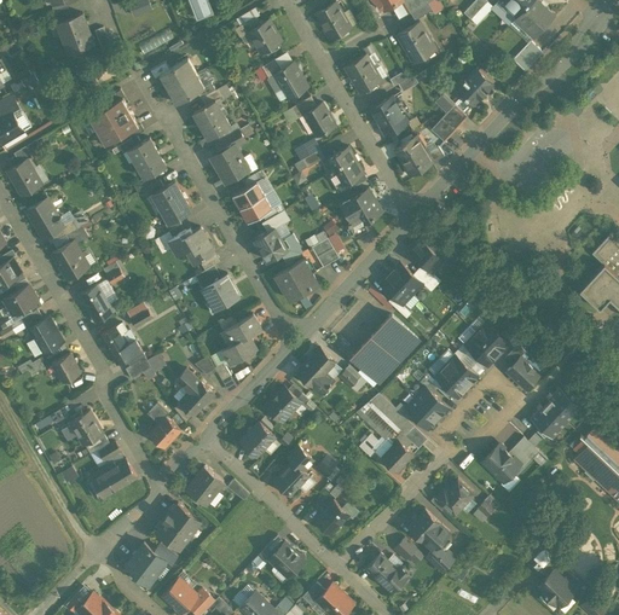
[(214,13),(208,0),(189,0),(197,21),(214,13)]
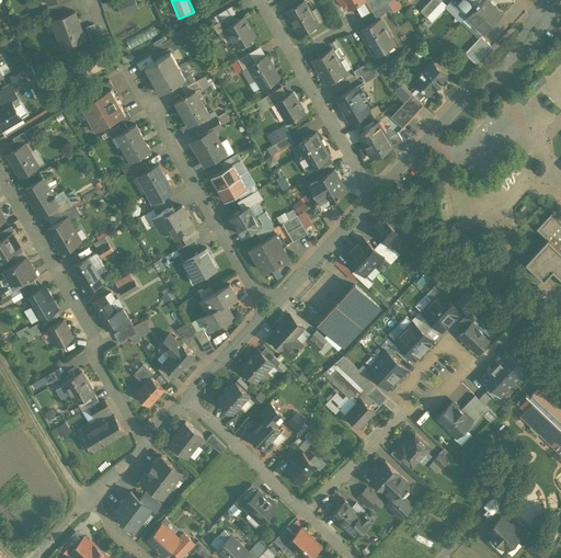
[(335,0),(336,1),(338,0),(341,0),(343,3),(342,6),(344,10),(347,10),(348,11),(365,2),(366,1),(365,0),(335,0)]
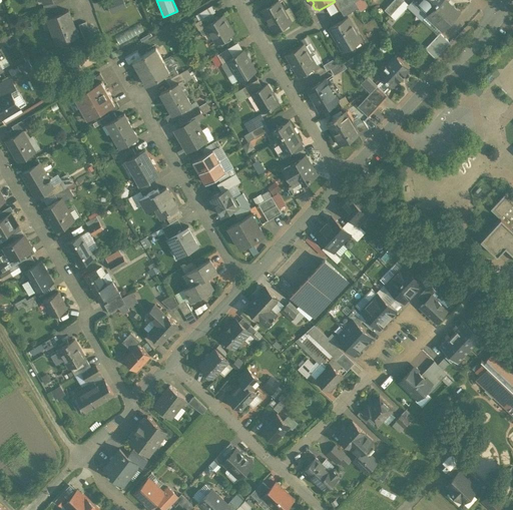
[(359,0),(336,0),(335,1),(334,2),(340,12),(355,4),(359,1),(359,0)]
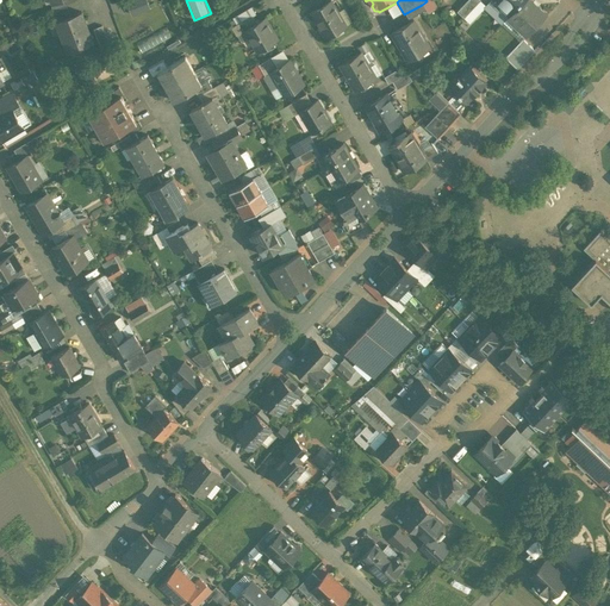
[(477,0),(470,0),(458,14),(464,20),(480,4),(477,0)]
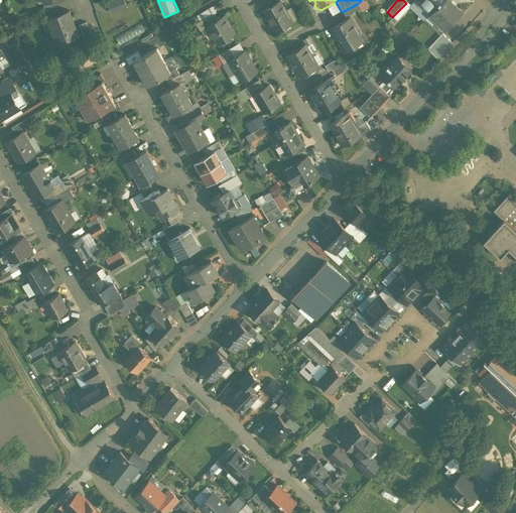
[(416,0),(414,3),(415,3),(422,11),(421,12),(421,13),(417,17),(424,22),(429,16),(444,0),(416,0)]
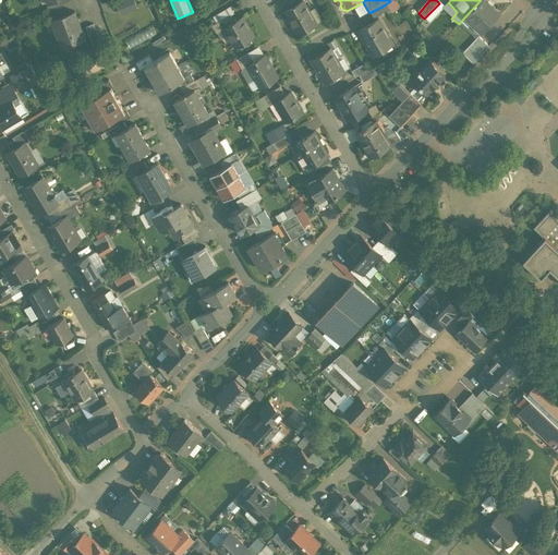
[(483,0),(481,0),(464,17),(482,34),(499,15),(483,0)]
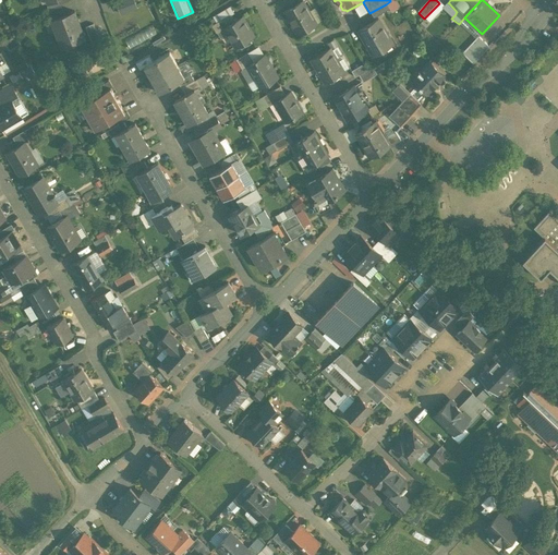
[(303,2),(284,13),(292,26),(292,27),(298,37),(316,26),(303,2)]
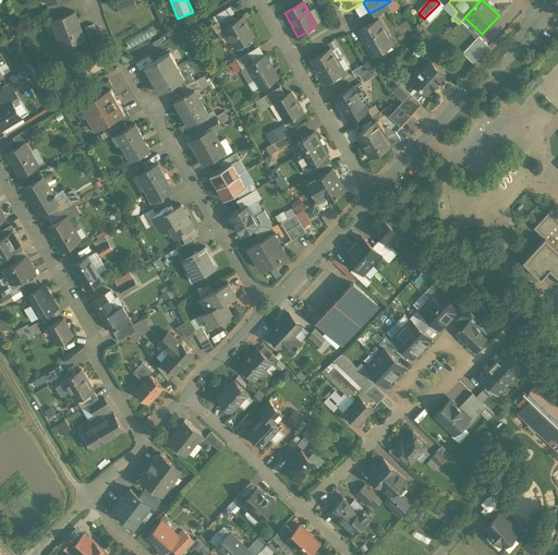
[(439,3),(424,19),(429,24),(445,8),(439,3)]
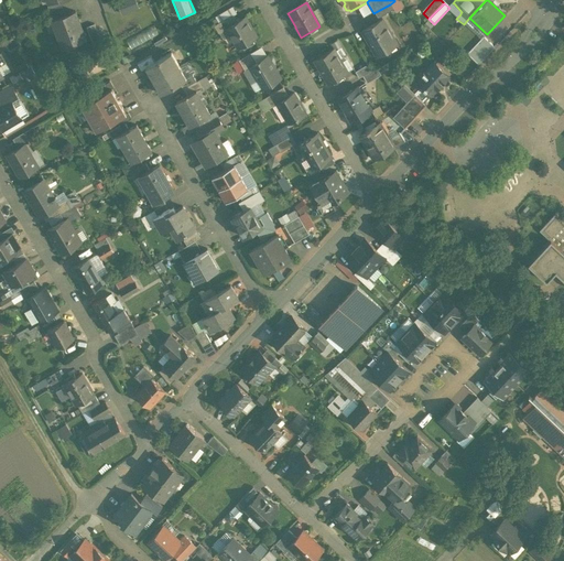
[(462,12),(454,3),(452,6),(452,9),(449,12),(456,19),(461,14),(461,13),(462,12)]
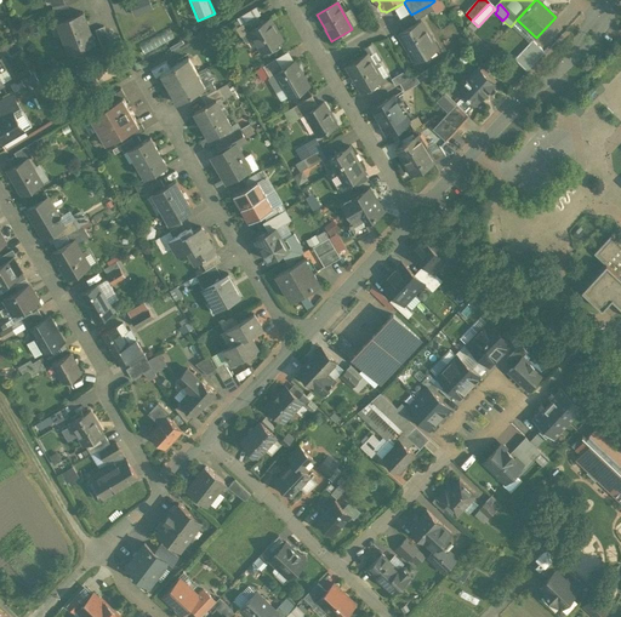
[(429,5),(411,15),(416,22),(434,12),(429,5)]
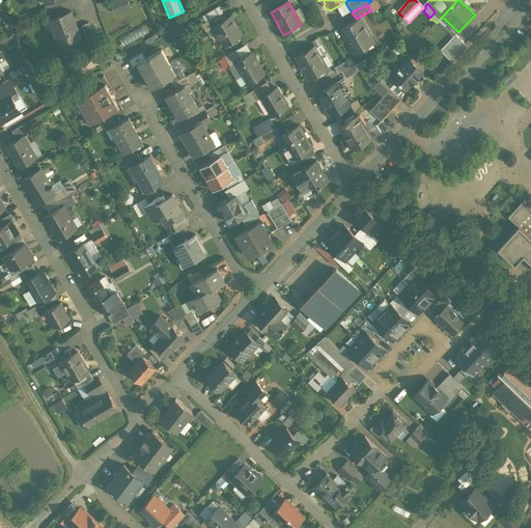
[(57,7),(47,11),(51,21),(60,17),(57,7)]
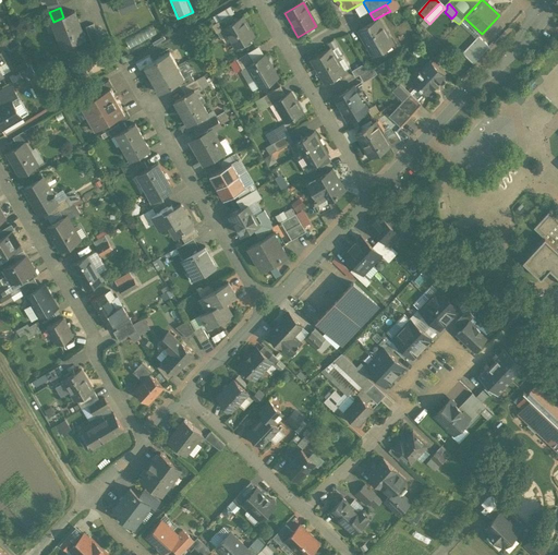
[(53,22),(52,22),(62,49),(84,40),(74,13),(63,17),(53,22)]
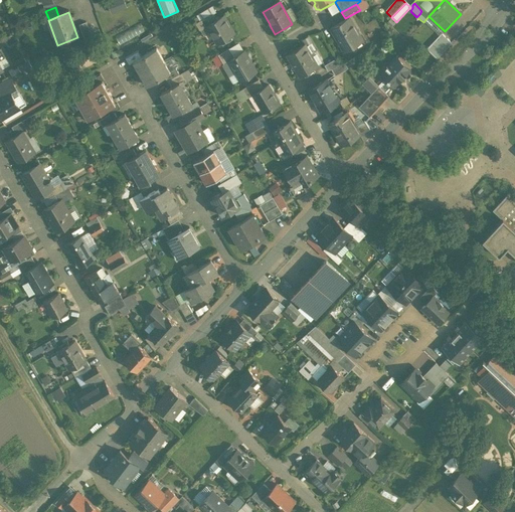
[(211,16),(195,25),(199,32),(206,28),(214,23),(211,16)]
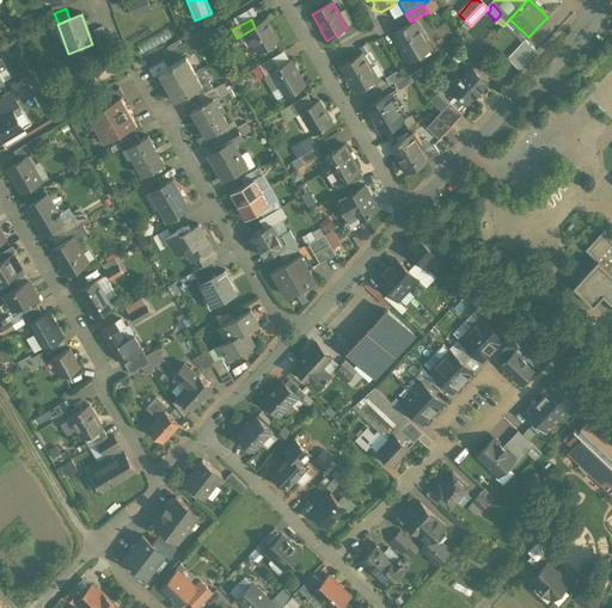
[(255,28),(245,34),(258,55),(279,42),(265,20),(255,28)]
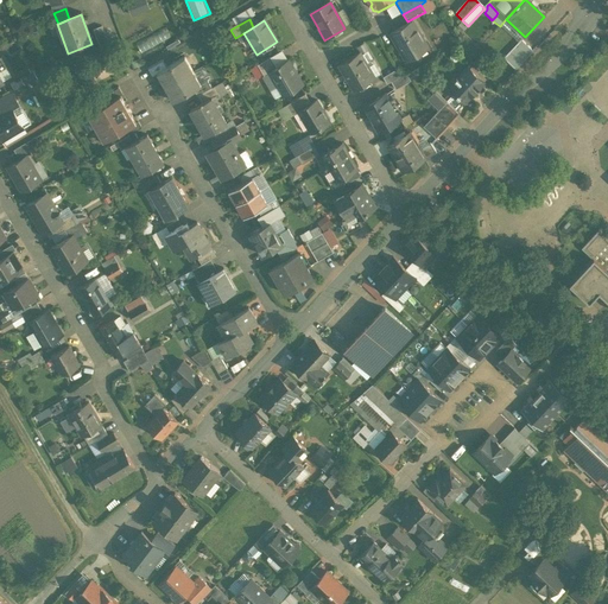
[(412,23),(390,36),(391,37),(393,35),(403,52),(400,53),(406,63),(418,56),(417,55),(426,49),(428,51),(428,50),(412,23)]
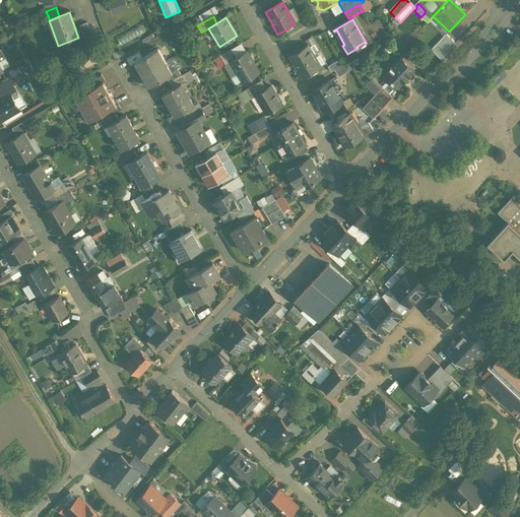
[(87,24),(80,27),(85,42),(92,39),(87,24)]
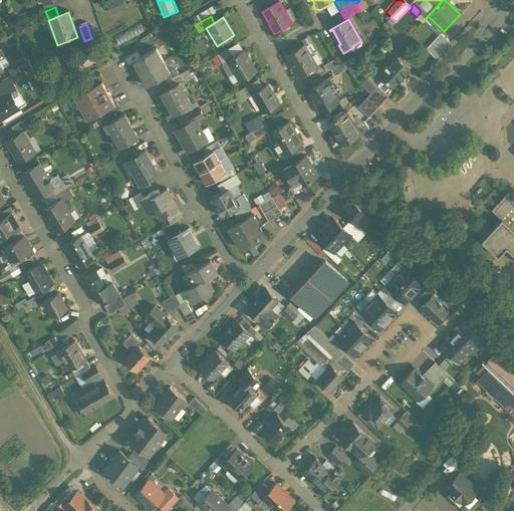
[(142,25),(116,38),(120,46),(146,33),(142,25)]
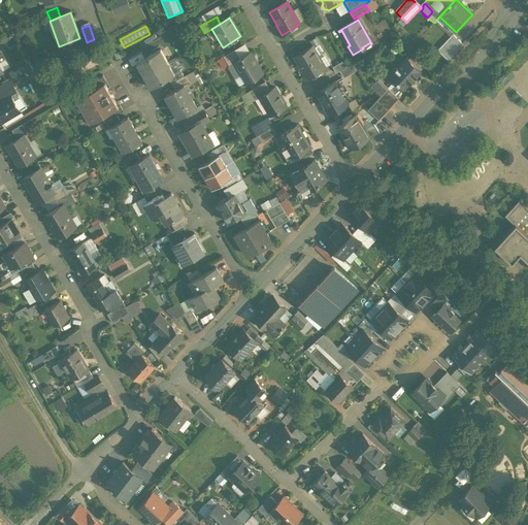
[(453,36),(437,52),(448,62),(463,46),(453,36)]
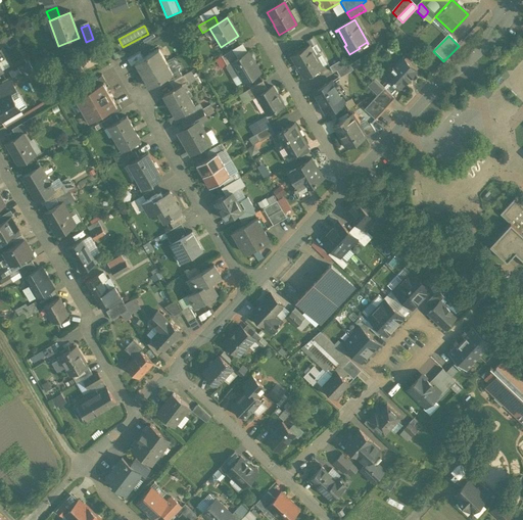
[(310,47),(291,57),(304,79),(322,68),(310,47)]
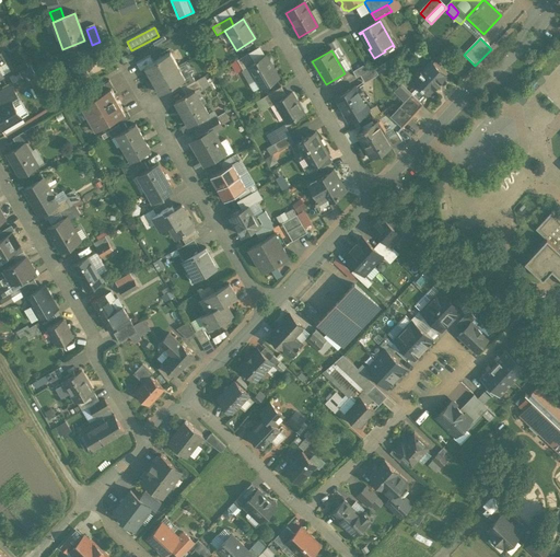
[(153,65),(144,70),(152,82),(178,68),(171,55),(153,65)]
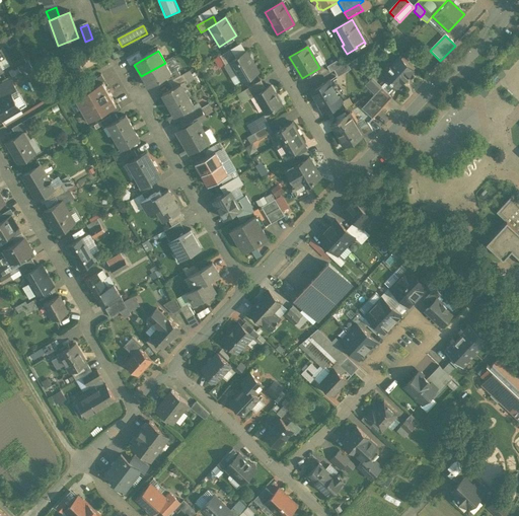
[(231,51),(220,58),(225,67),(230,64),(230,63),(236,60),(231,51)]
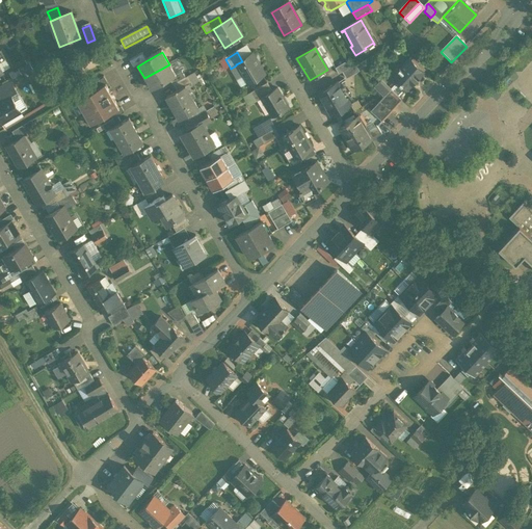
[(265,75),(253,54),(242,61),(236,64),(236,65),(247,85),(265,75)]
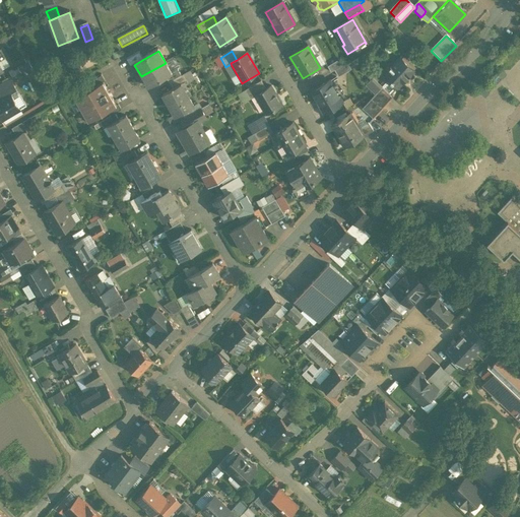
[(139,54),(127,61),(130,67),(134,65),(142,60),(139,54)]
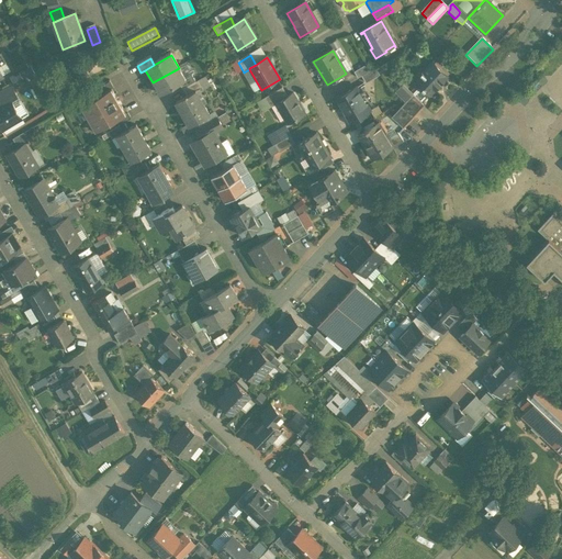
[(0,80),(3,79),(2,78),(10,74),(3,62),(0,63),(0,80)]
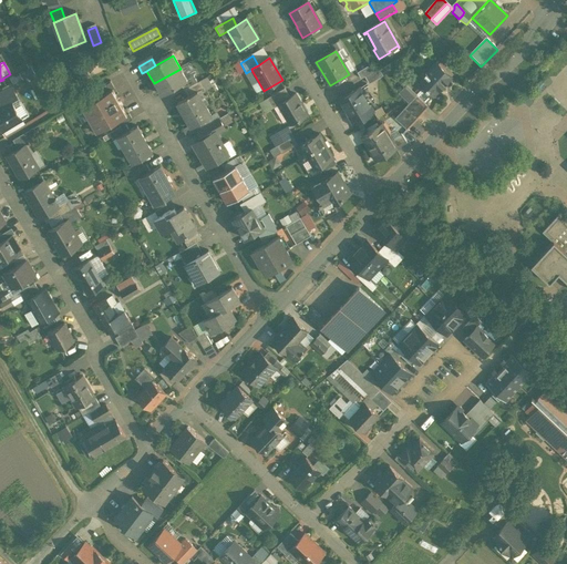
[(436,64),(426,75),(424,73),(423,74),(425,77),(420,83),(426,90),(425,90),(433,98),(451,79),(444,72),(436,64)]
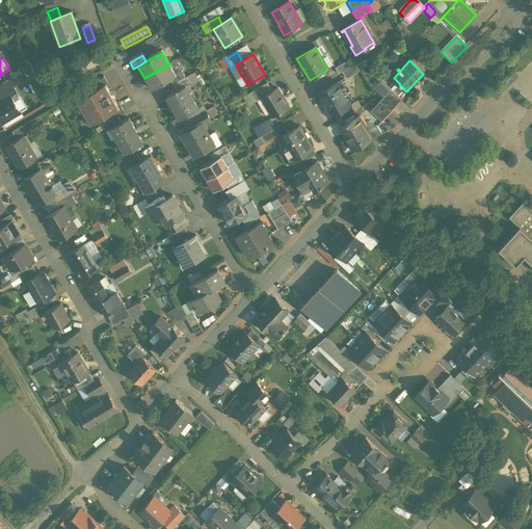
[(347,62),(335,70),(339,76),(342,73),(351,69),(347,62)]
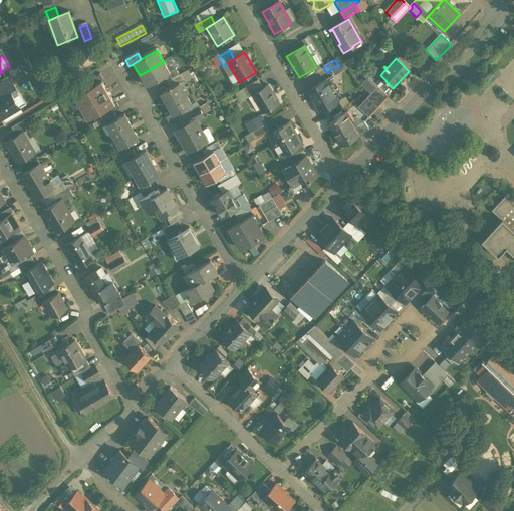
[(164,62),(140,75),(147,87),(163,77),(170,73),(164,62)]
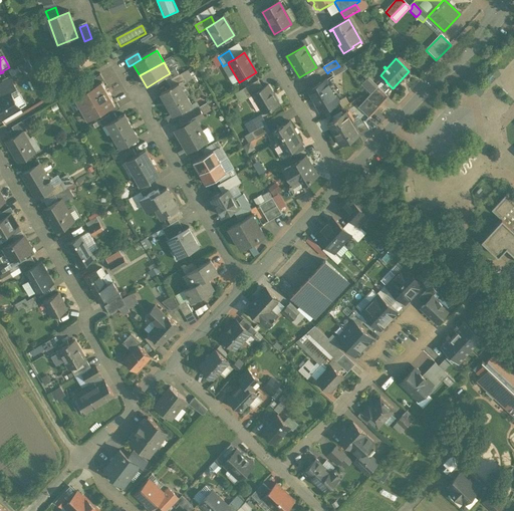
[(28,63),(19,68),(21,73),(31,68),(28,63)]
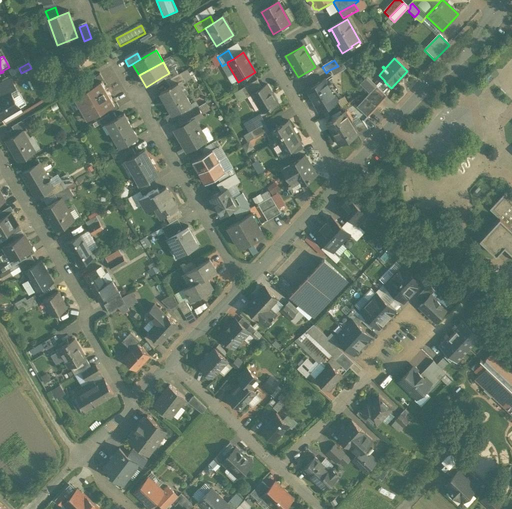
[(342,63),(338,66),(329,70),(333,77),(346,69),(342,63)]
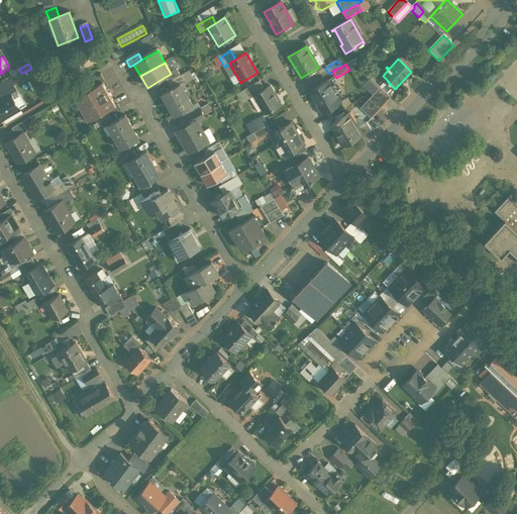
[(171,74),(164,78),(168,84),(180,77),(176,71),(171,74)]
